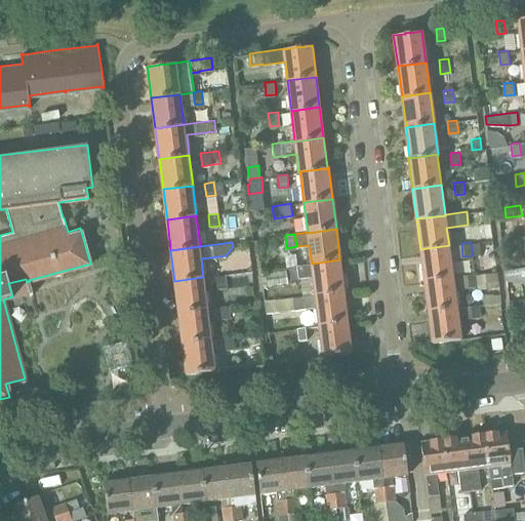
[(449,245),(420,249),(425,280),(453,276),(449,245)]
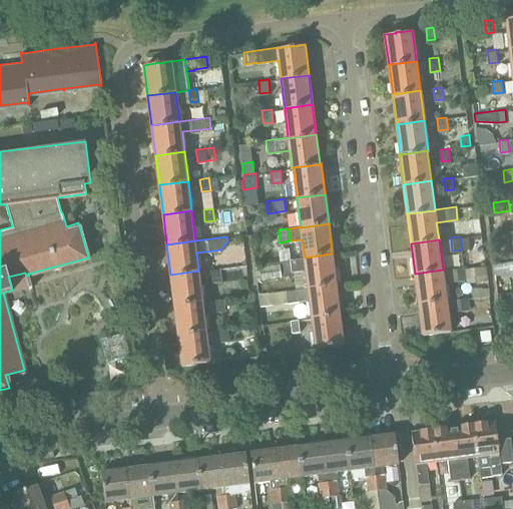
[(332,253),(305,258),(308,287),(336,284),(332,253)]
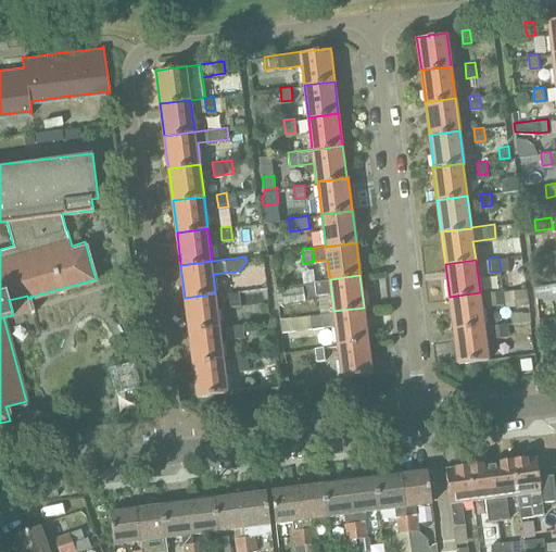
[(316,280),(305,281),(306,284),(307,295),(317,293),(316,280)]
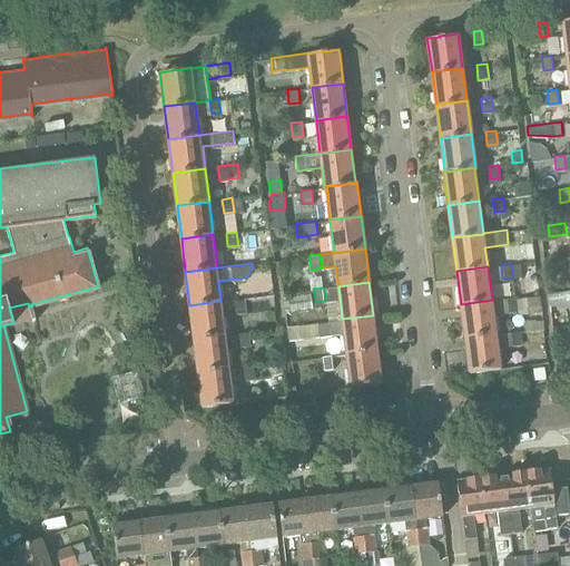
[(566,290),(549,292),(551,304),(567,303),(566,290)]
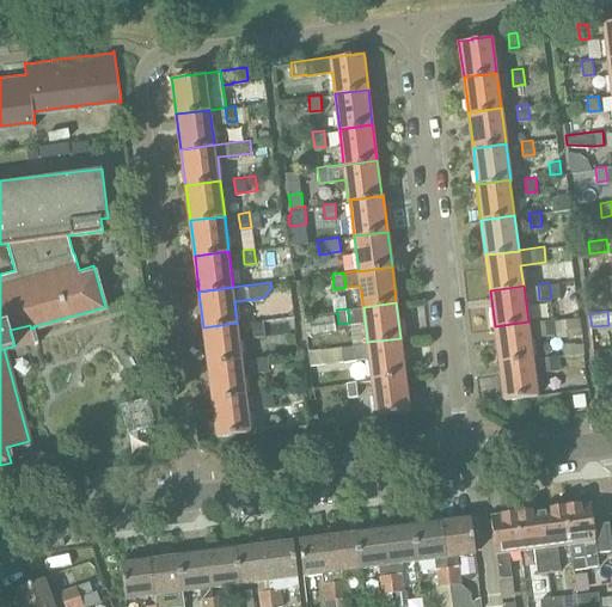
[(336,327),(334,313),(308,316),(311,331),(336,327)]
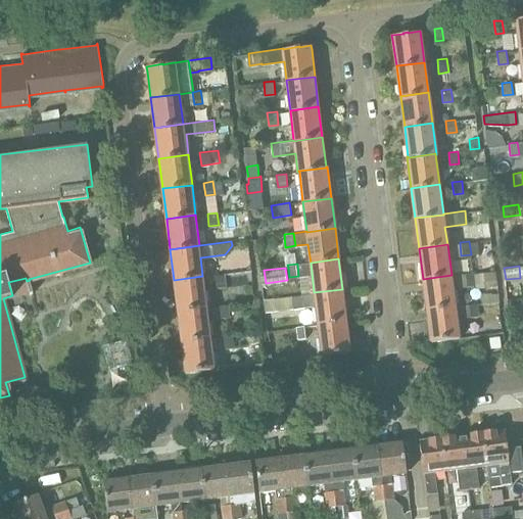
[(452,275),(423,279),(427,310),(456,305),(453,287),(475,284),(473,272),(452,275)]
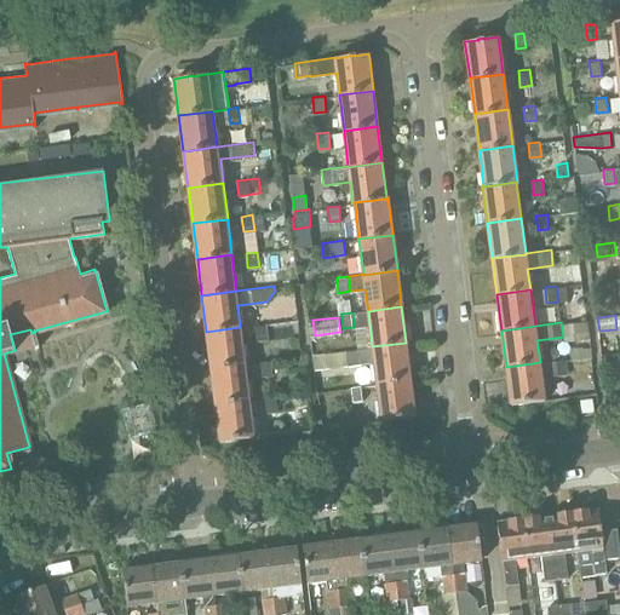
[(265,325),(256,326),(258,339),(268,338),(265,325)]
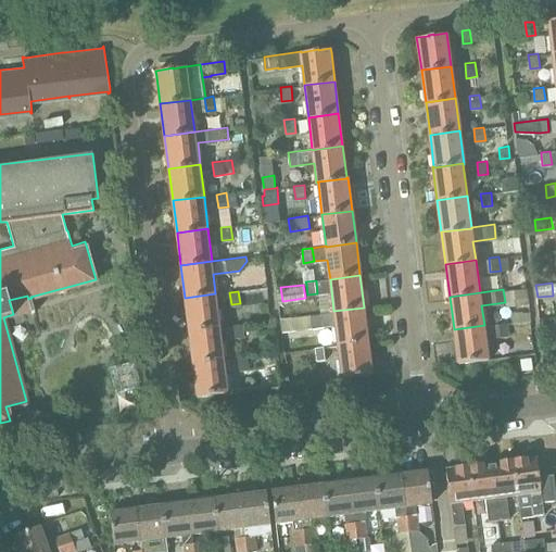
[(215,293),(185,298),(189,329),(219,326),(215,293)]
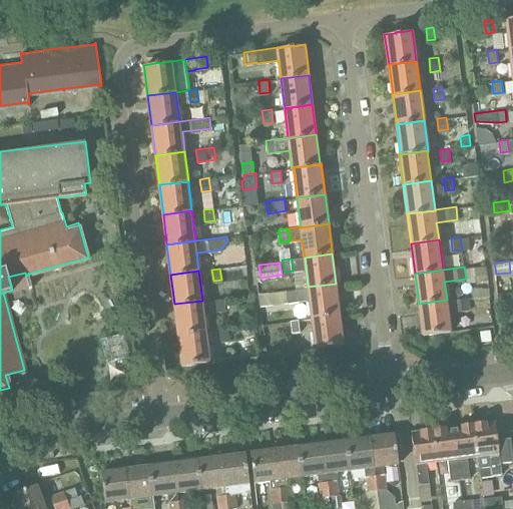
[(287,289),(259,293),(261,305),(310,299),(312,317),(340,314),(336,284),(308,287),(296,288),(296,289),(287,290),(287,289)]
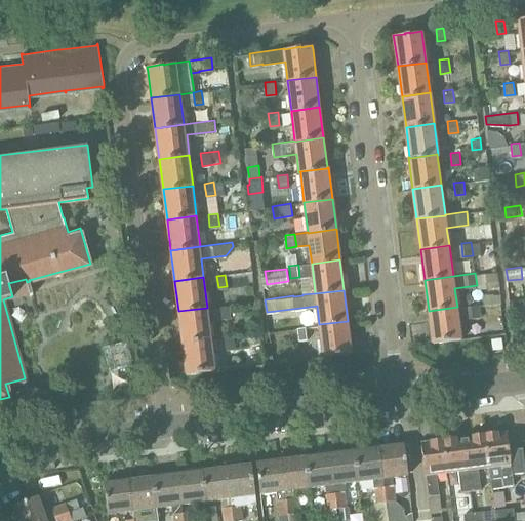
[(479,304),(468,305),(469,318),(481,316),(479,304)]
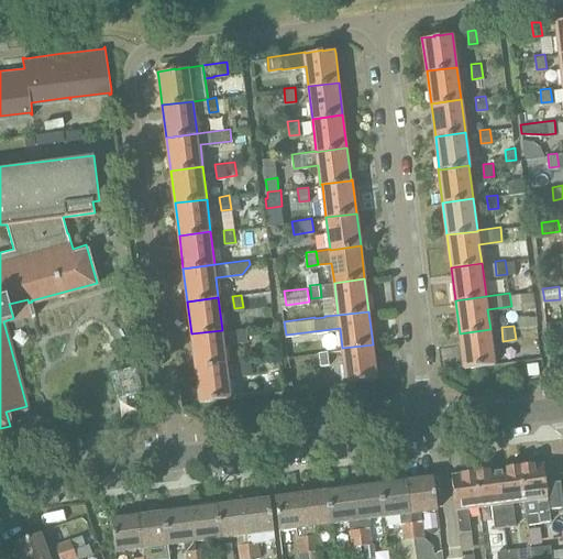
[(245,327),(236,328),(238,341),(247,340),(245,327)]
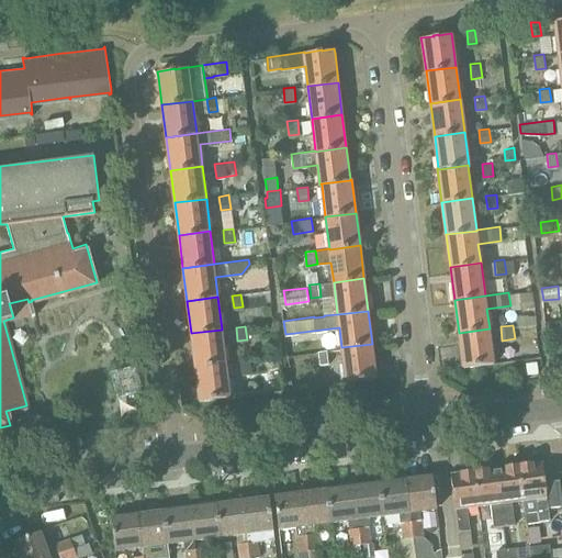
[(490,328),(459,333),(463,366),(493,361),(490,328)]
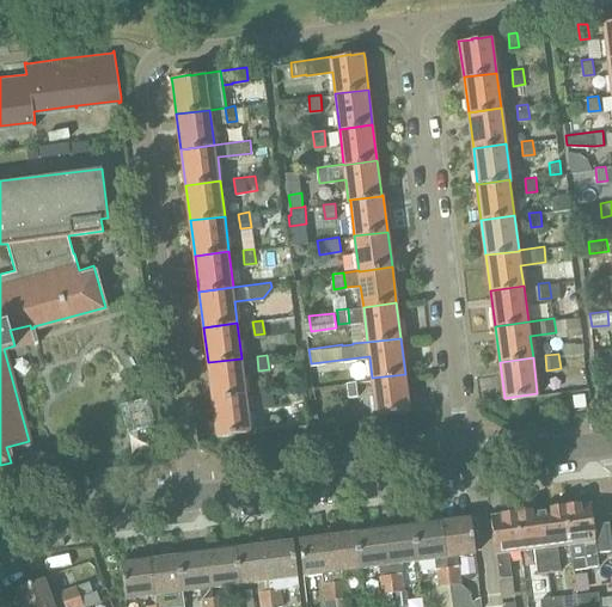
[(242,359),(208,362),(213,398),(245,394),(242,359)]
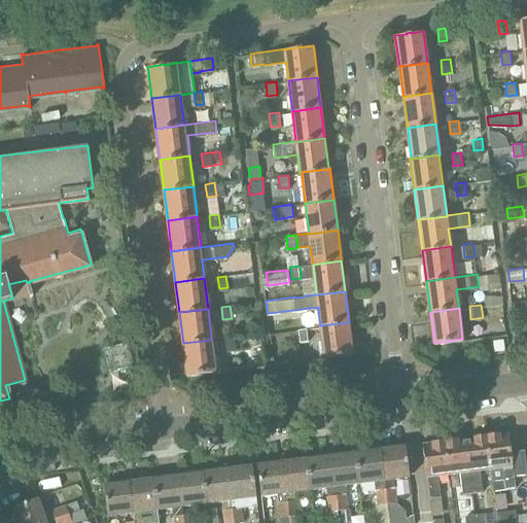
[(349,322),(320,325),(324,357),(352,353),(349,322)]
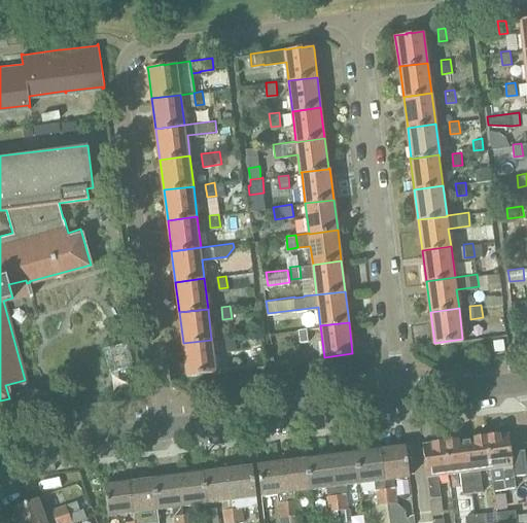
[(306,327),(299,328),(300,341),(308,339),(306,327)]
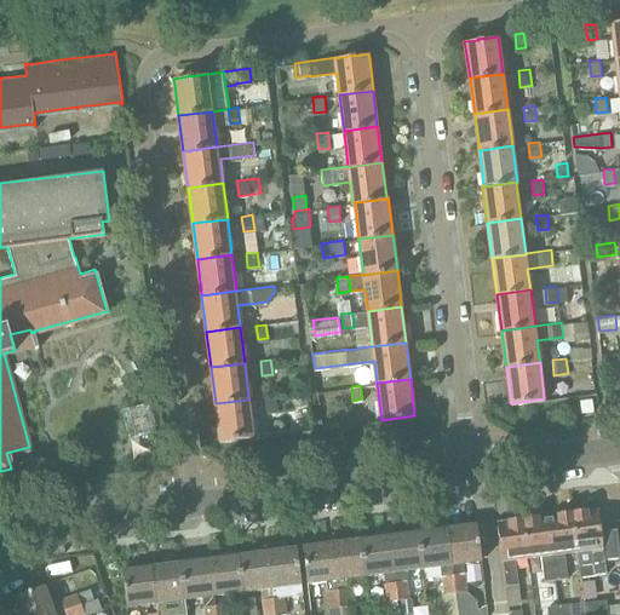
[(275,396),(265,397),(267,412),(276,411),(275,396)]
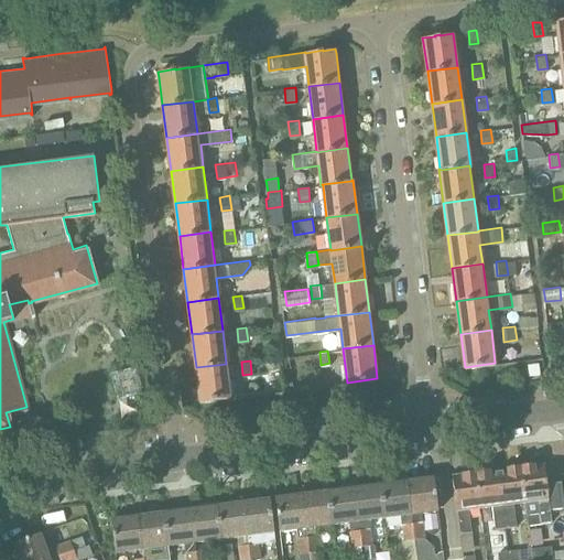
[(539,362),(528,363),(529,374),(540,373),(539,362)]
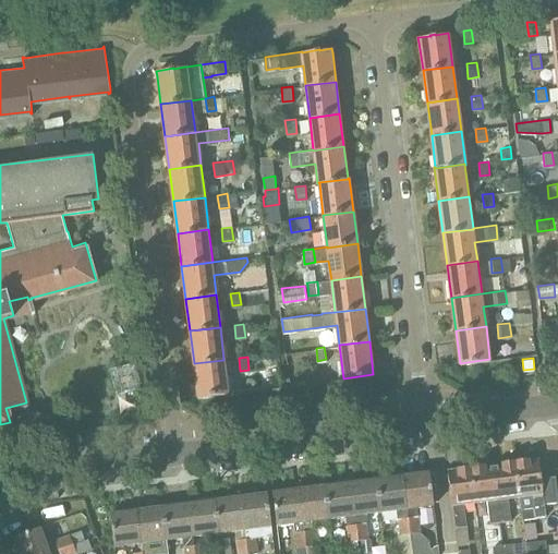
[(223,360),(194,363),(198,397),(228,393),(223,360)]
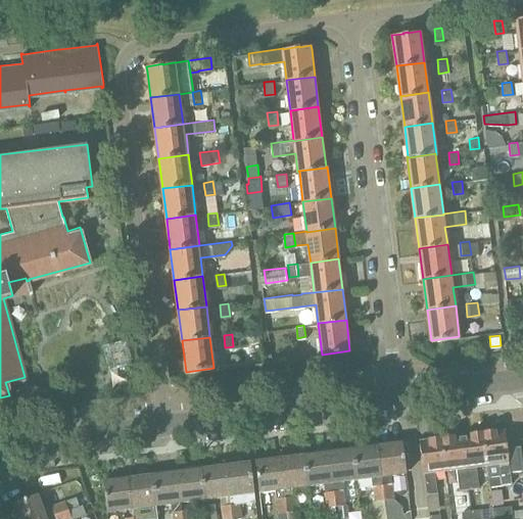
[(133,362),(127,338),(102,344),(108,368),(133,362)]
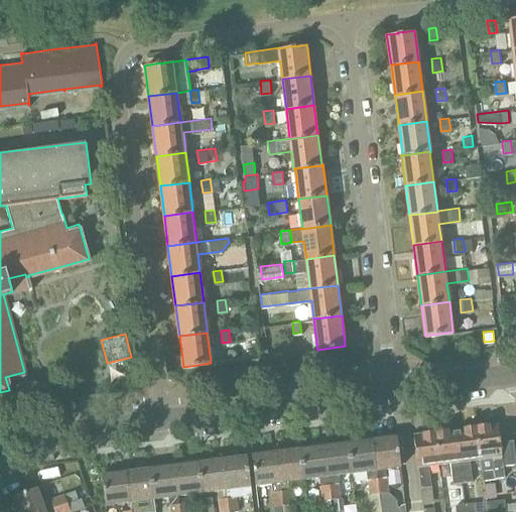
[(498,421),(477,424),(481,457),(483,469),(494,468),(496,477),(505,475),(504,464),(515,463),(513,438),(501,440),(498,421)]
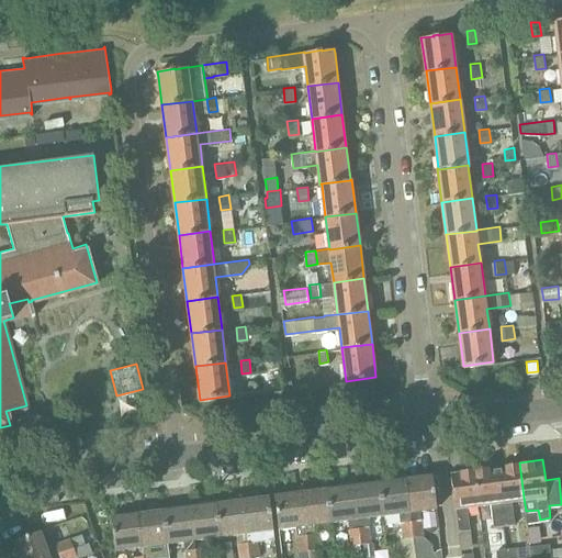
[(519,462),(496,465),(504,524),(516,522),(513,500),(524,498),(519,462)]
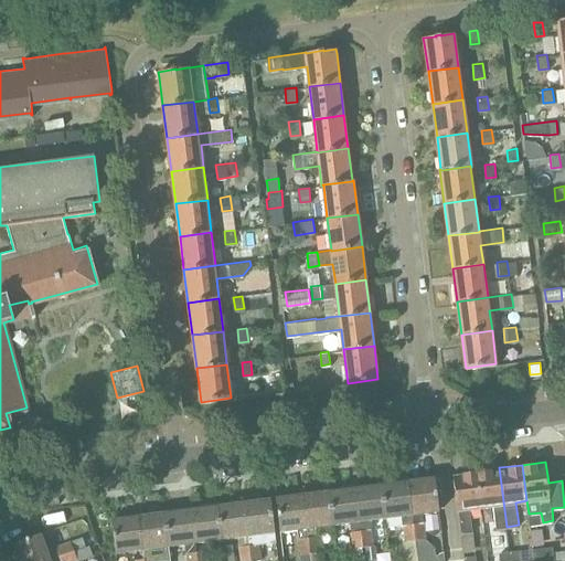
[(499,467),(478,470),(482,507),(493,505),(497,528),(507,527),(499,467)]
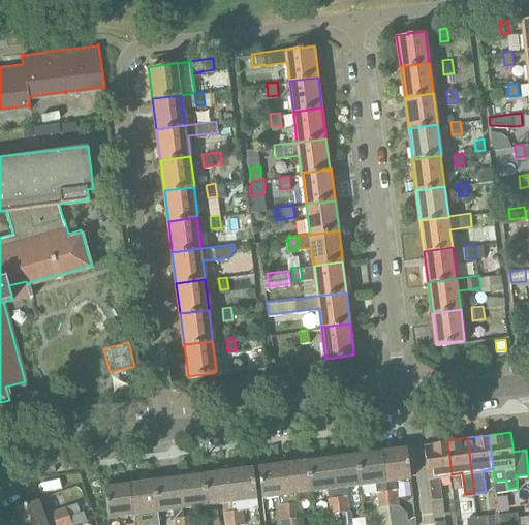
[(426,449),(424,449),(425,455),(427,455),(429,476),(430,476),(433,498),(443,496),(440,475),(452,474),(447,440),(425,443),(426,449)]
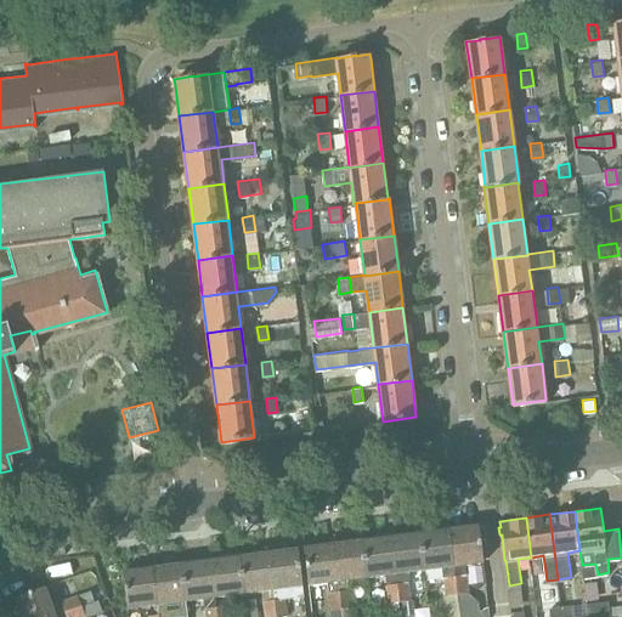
[(479,524),(450,527),(454,564),(453,564),(454,575),(465,573),(464,562),(484,560),(479,524)]
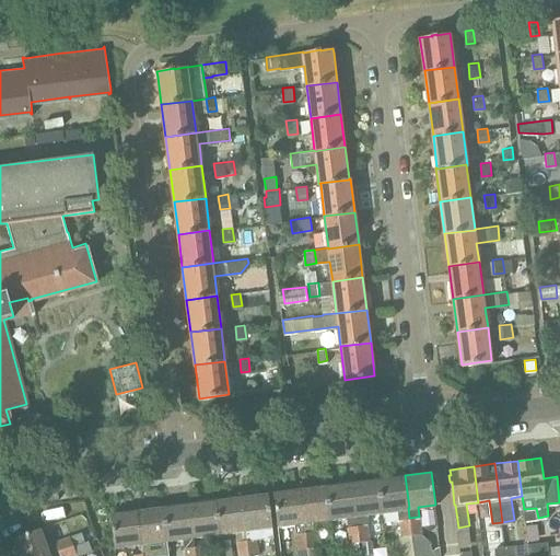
[(405,475),(378,478),(383,511),(398,509),(399,519),(409,518),(408,508),(409,508),(405,475)]
